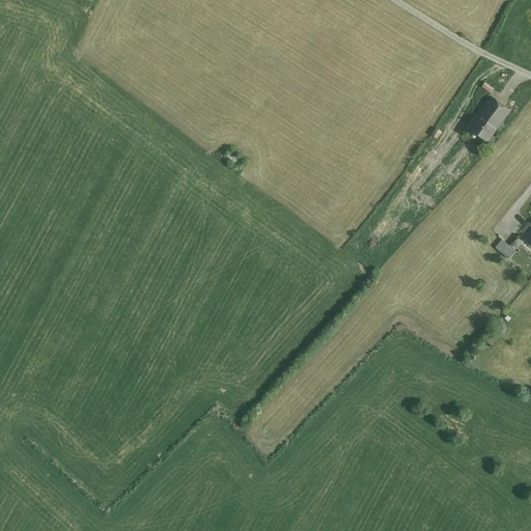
[(495,89),(485,83),(481,87),(491,94),(495,89)]
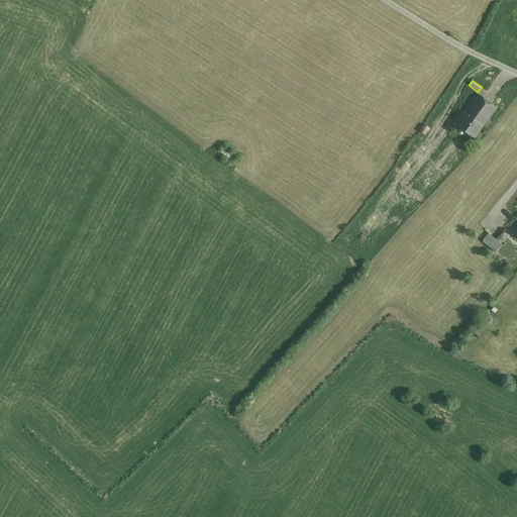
[(497,108),(479,95),(466,113),(484,126),(497,108)]
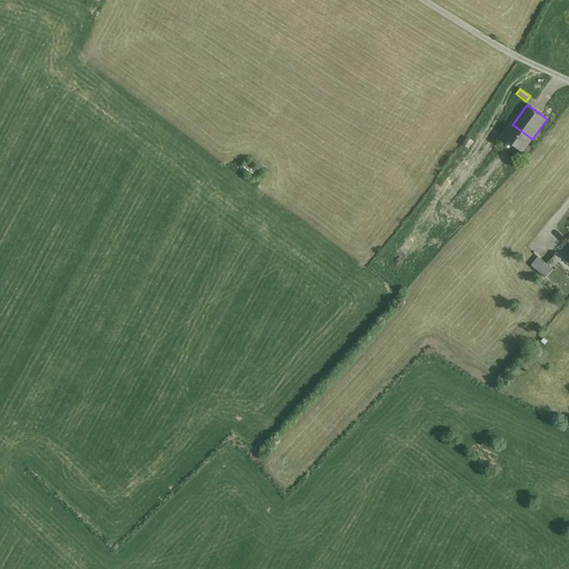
[(532,139),(512,125),(501,138),(522,153),(532,139)]
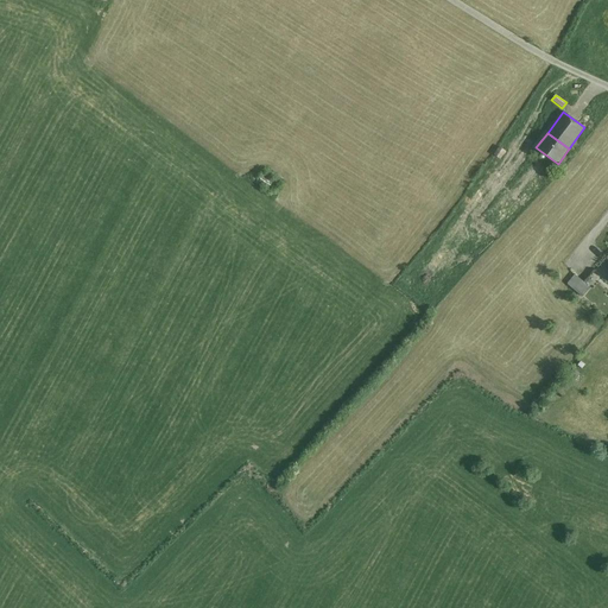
[(506,152),(500,147),(494,154),(500,159),(506,152)]
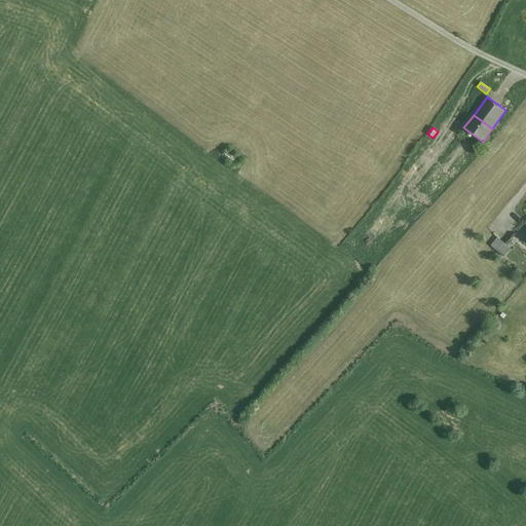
[(496,251),(503,243),(497,237),(490,246),(496,251)]
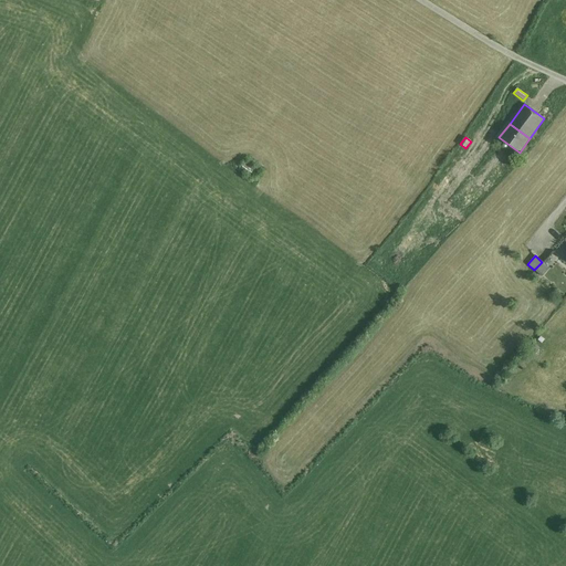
[(542,262),(534,270),(537,272),(542,275),(548,268),(542,262)]
